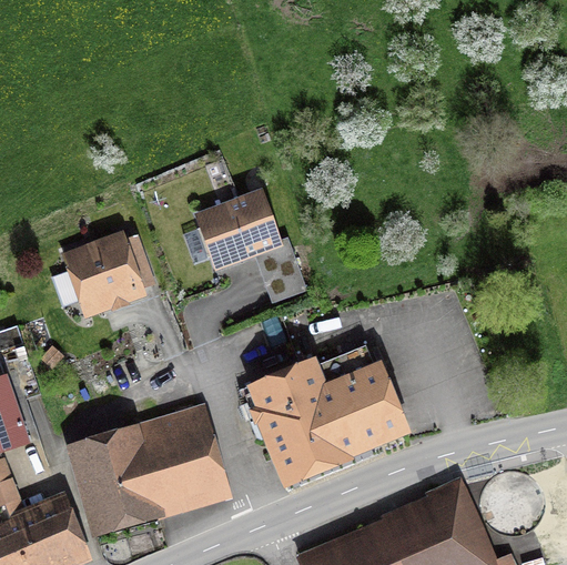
[(210,258),(215,271),(284,245),(263,188),(194,212),(200,228),(185,232),(196,262),(210,258)]
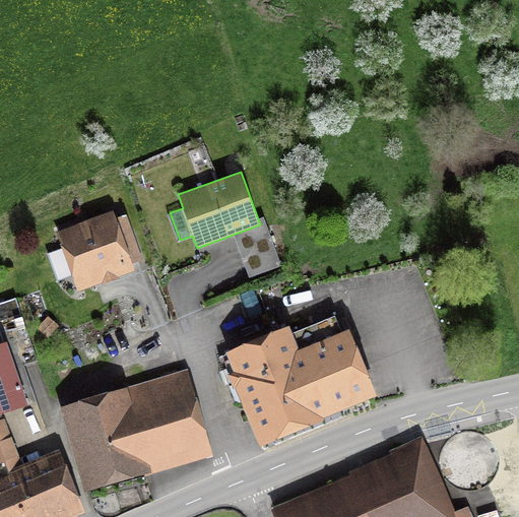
[(120,275),(135,270),(114,210),(57,231),(63,248),(44,254),(53,281),(72,274),(78,291),(102,281),(103,284),(121,278),(120,275)]
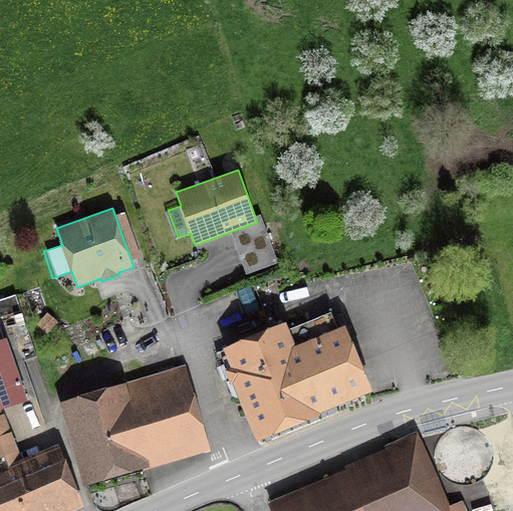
[(0,341),(0,413),(5,411),(29,403),(27,397),(35,393),(24,360),(39,355),(16,292),(0,298),(0,326),(5,340),(0,341)]
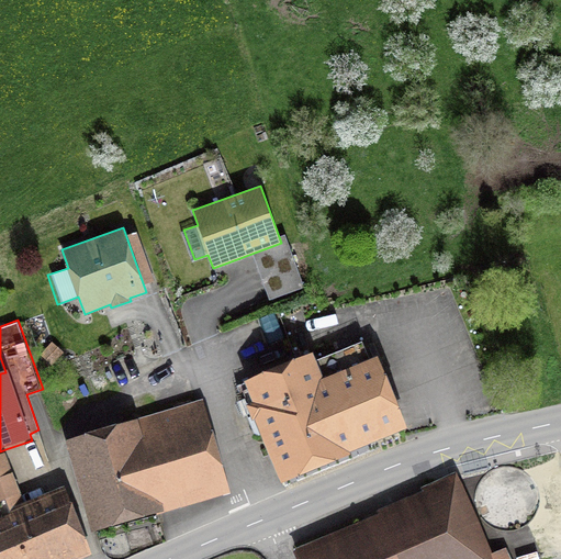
[(313,356),(245,383),(254,404),(247,406),(280,485),(354,456),(352,454),(408,431),(379,358),(372,361),(363,341),(315,360),(313,356)]
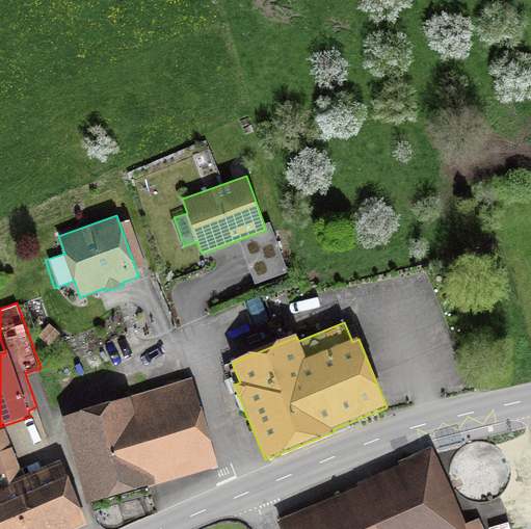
[(61,418),(87,504),(219,466),(193,376),(130,395),(130,398),(61,418)]
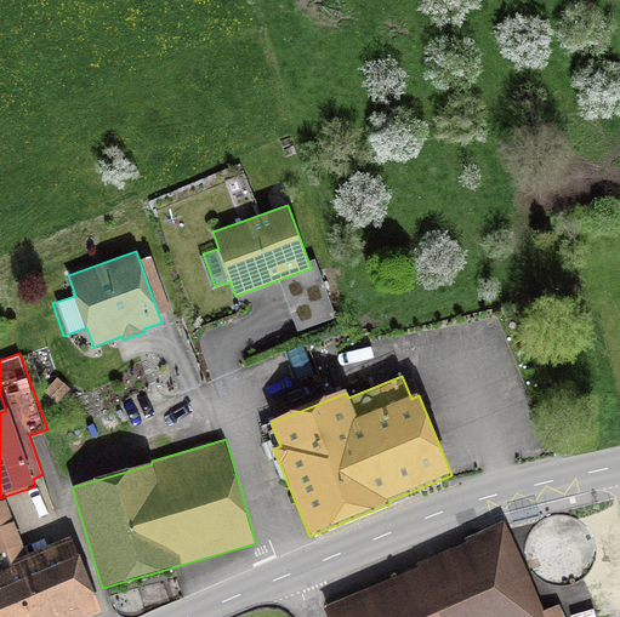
[(0,616),(96,616),(102,615),(74,536),(27,553),(6,496),(0,498),(0,616)]
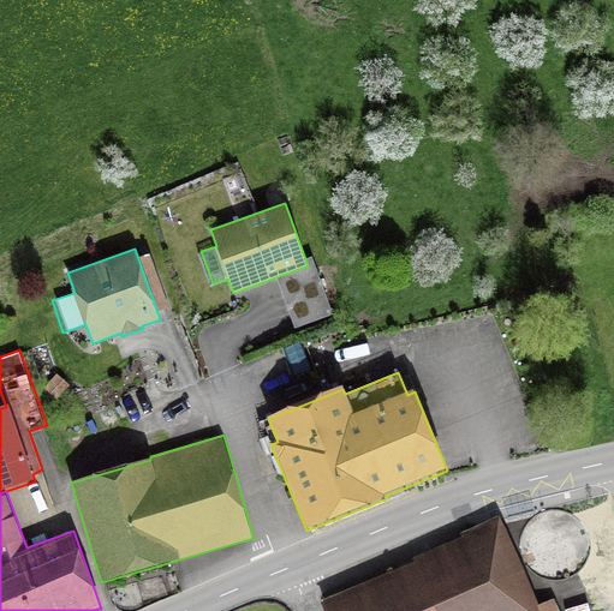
[(560,610),(555,597),(538,604),(501,515),(462,532),(463,535),(415,556),(416,561),(321,600),(325,610),(560,610)]
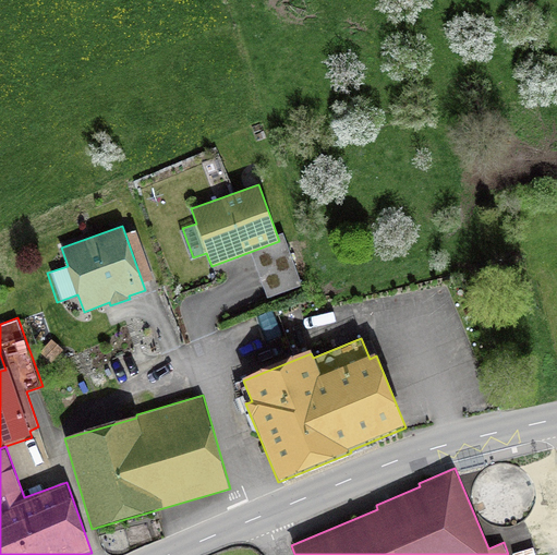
All buildings are outlined.
